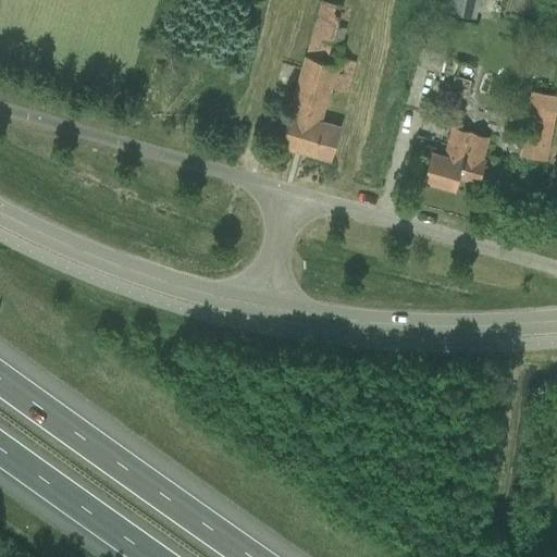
[(479,0),(478,0),(445,0),(444,11),(474,19),(479,0)]
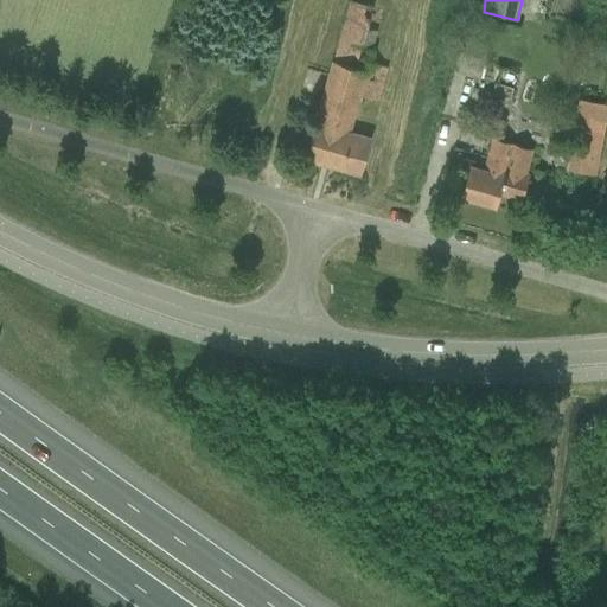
[(381,100),(388,66),(359,59),(372,7),(349,1),(310,161),(365,174),(375,134),(353,128),(362,95),(381,100)]
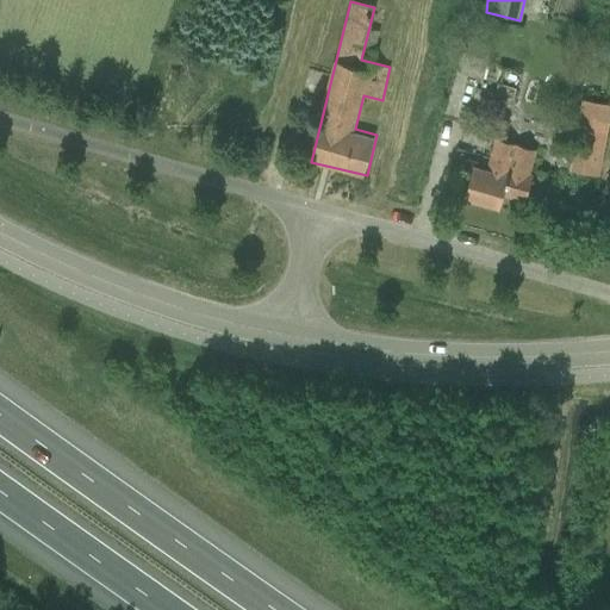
[(599,176),(609,119),(580,113),(570,170),(599,176)]
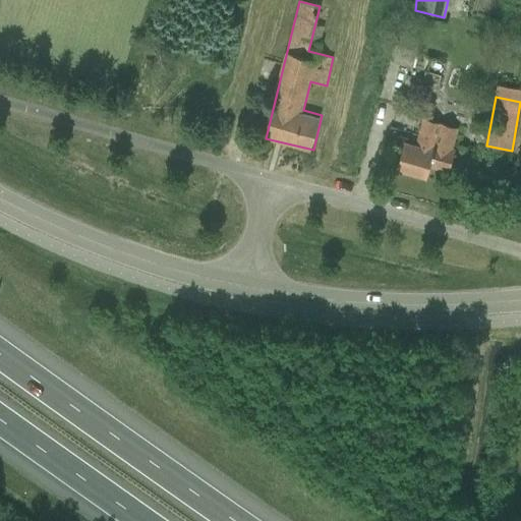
[(455,150),(452,149),(458,129),(423,119),(416,146),(404,142),(396,169),(426,178),(429,167),(448,173),(455,150)]
